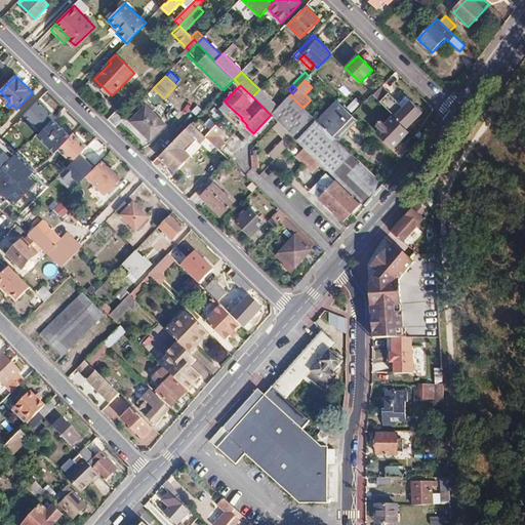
[(381,86),(374,94),(407,127),(415,119),(413,116),(419,110),(410,99),(403,108),(381,86)]
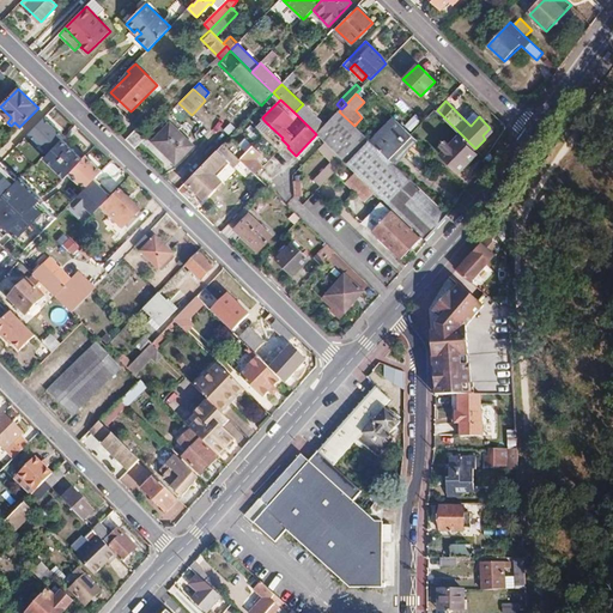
[(316,134),(325,126),(303,104),(295,113),(316,134)]
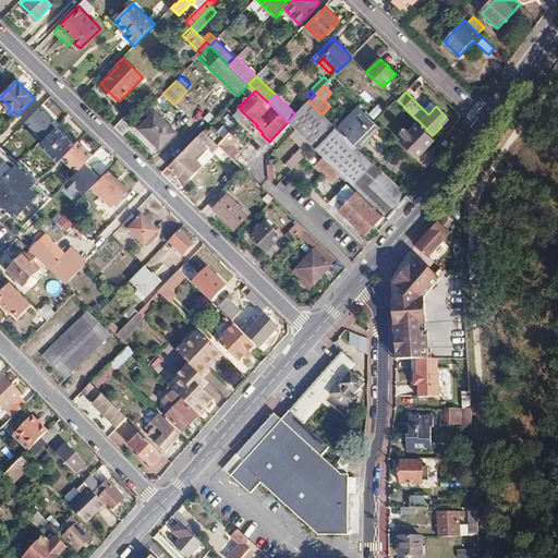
[(300,133),(314,147),(319,153),(323,156),(332,165),(387,218),(408,194),(361,150),(338,130),(323,114),(308,101),(295,114),(288,122),(296,130),(300,133)]
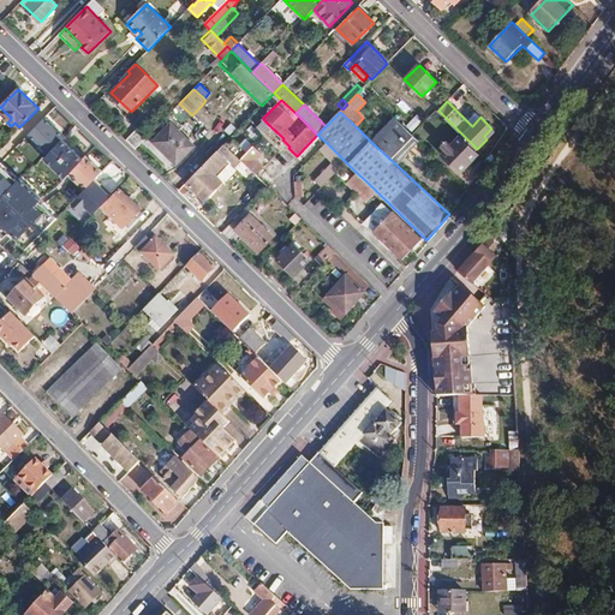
[(87,191),(105,173),(48,115),(27,136),(67,178),(71,174),(87,191)]
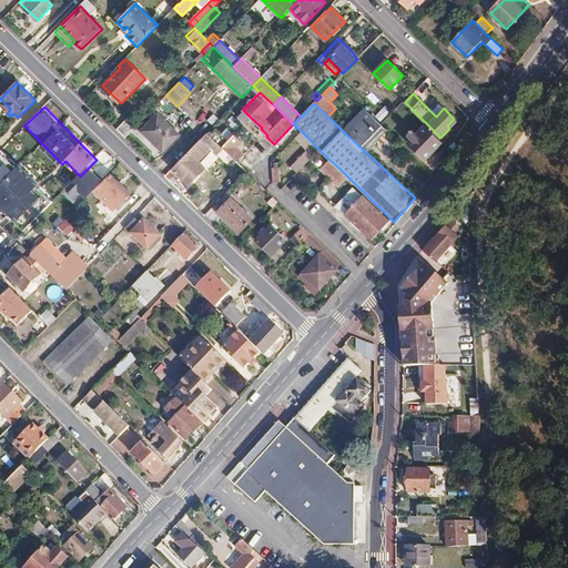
[(385,107),(378,114),(383,119),(391,111),(385,107)]
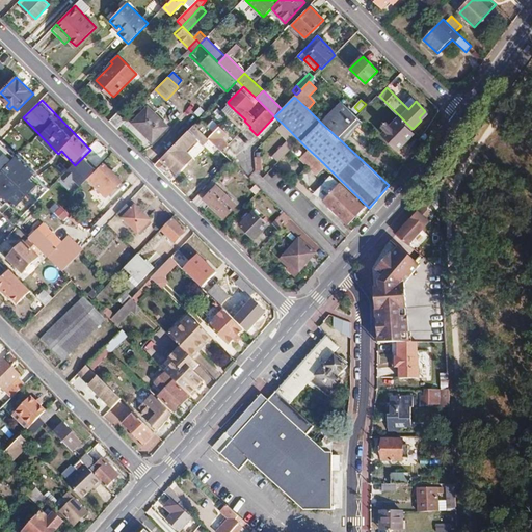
[(361,120),(358,117),(343,103),(339,107),(355,125),(361,120)]
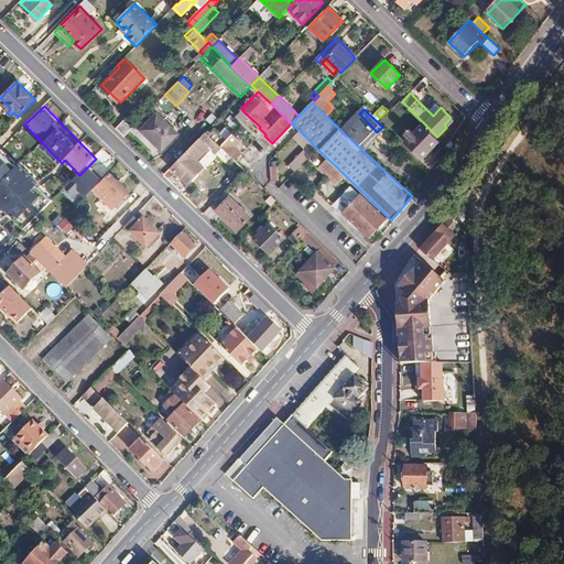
[(249,117),(242,110),(237,117),(242,122),(249,117)]
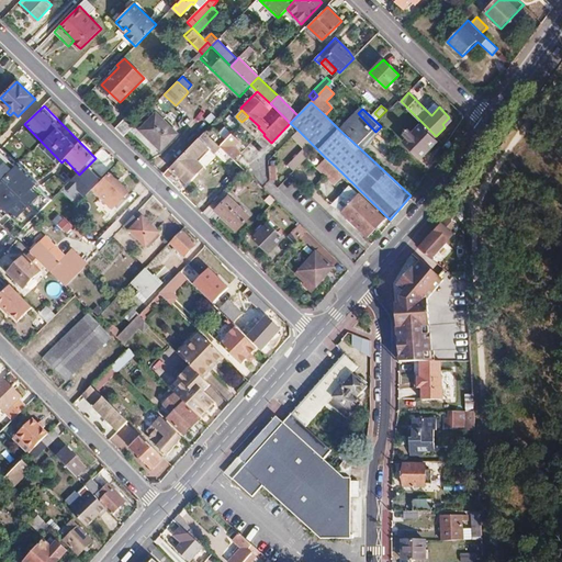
[(160,143),(165,146),(178,134),(157,113),(141,130),(157,146),(160,143)]
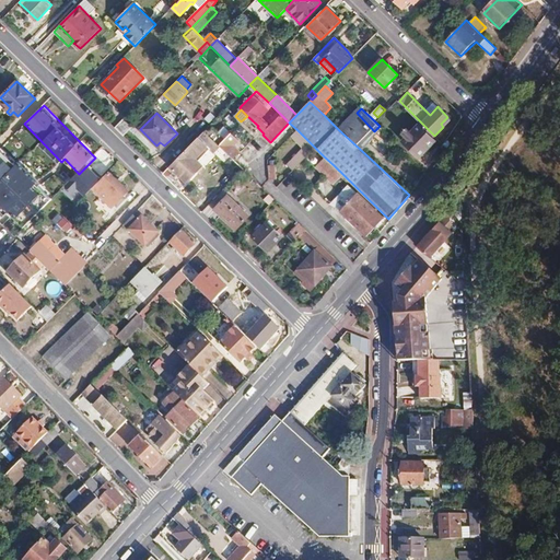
[(339,130),(362,151),(369,142),(365,139),(374,131),(357,113),(339,130)]
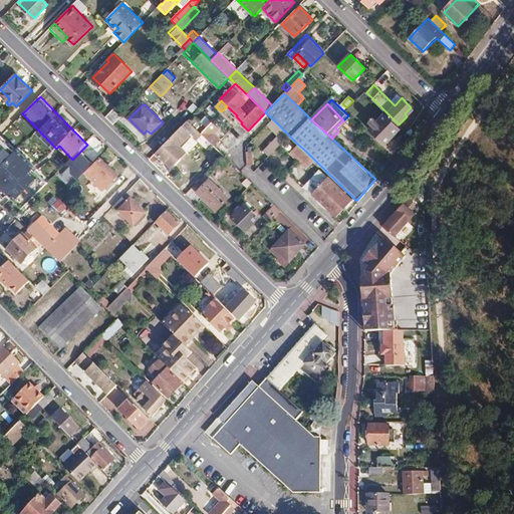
[(116,106),(105,117),(112,124),(123,113),(116,106)]
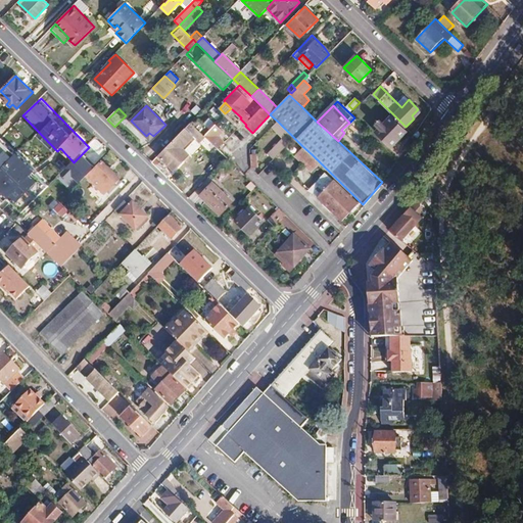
[(421,111),(418,109),(412,115),(414,119),(421,111)]
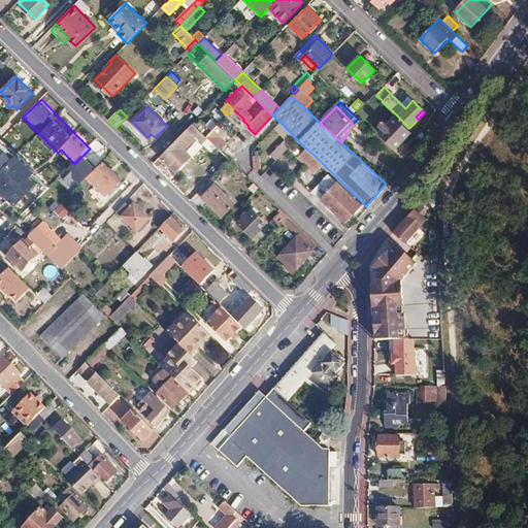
[(410,132),(396,119),(389,126),(384,122),(380,126),(385,131),(382,134),(395,147),(410,132)]
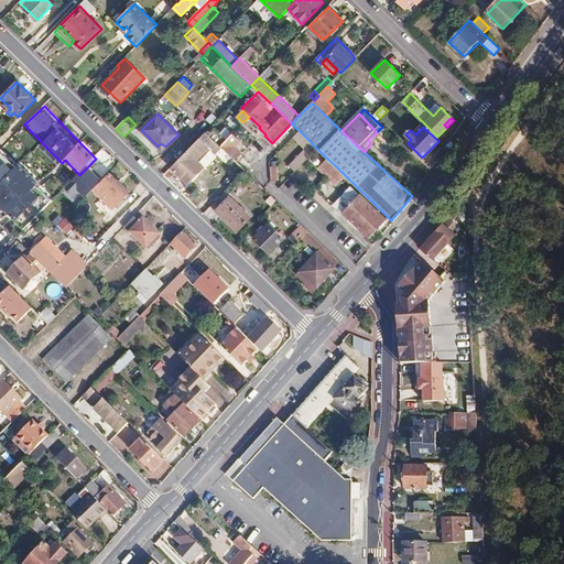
[(289,165),(295,172),(317,149),(303,134),(300,131),(293,138),(305,149),(289,165)]
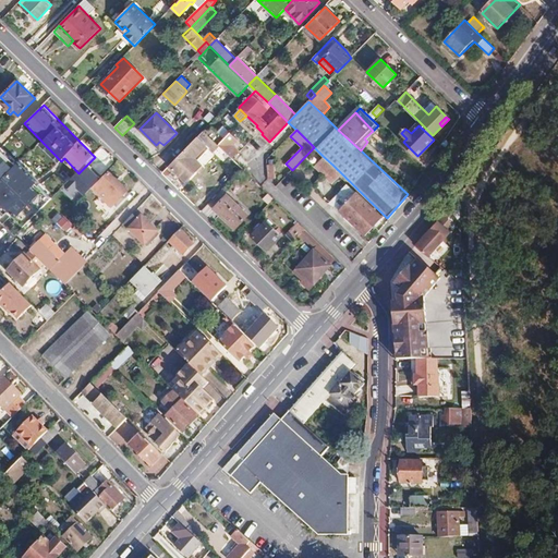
[(203,131),(169,166),(185,182),(197,170),(191,162),(207,146),(214,153),(214,152),(226,164),(231,158),(218,145),(206,134),(203,131)]
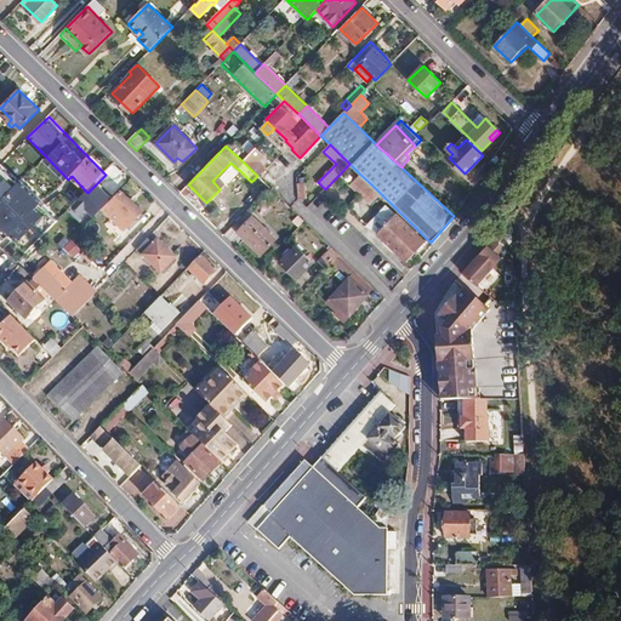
[(243,161),(246,159),(233,146),(229,149),(243,161)]
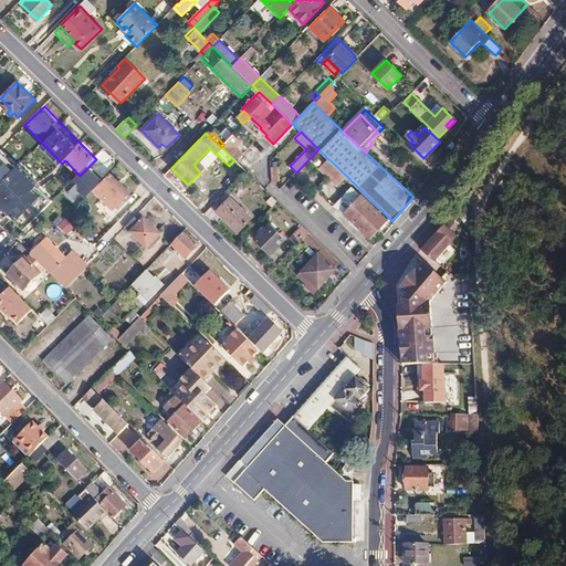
[(224,145),(221,147),(234,160),(241,153),(229,140),(224,145)]
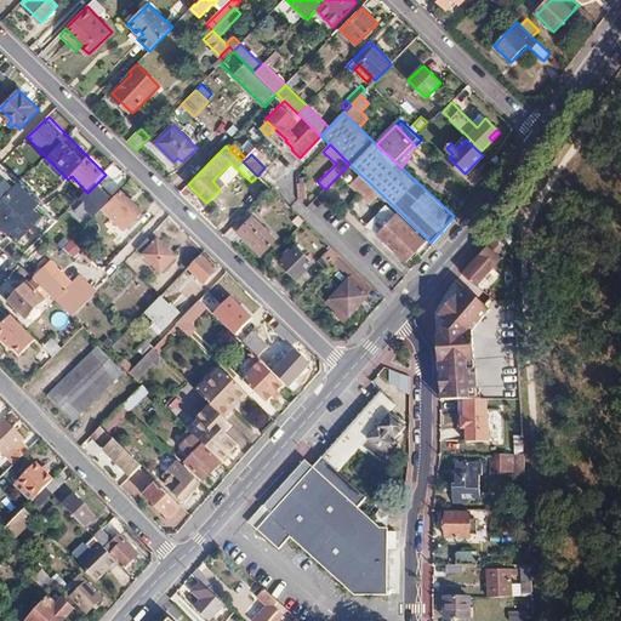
[(0,166),(0,223),(22,246),(55,214),(4,163),(0,166)]
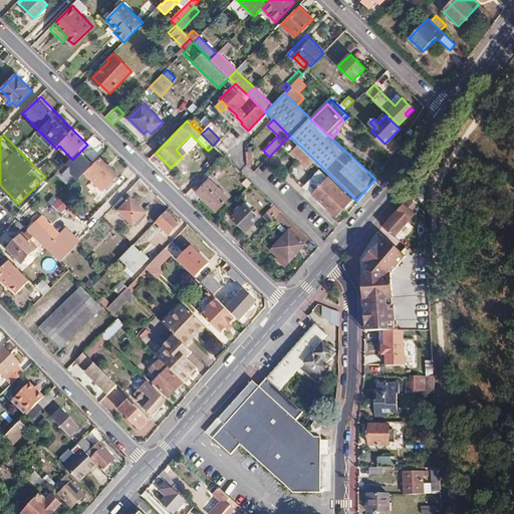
[(117,175),(101,158),(85,173),(102,190),(117,175)]
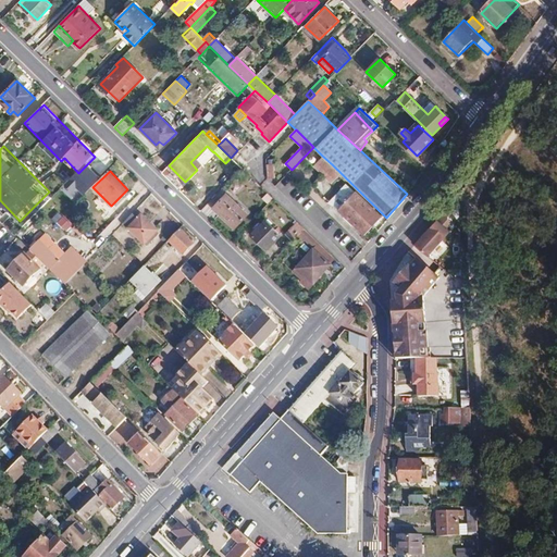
[(331,202),(339,210),(347,201),(355,192),(348,185),(331,202)]
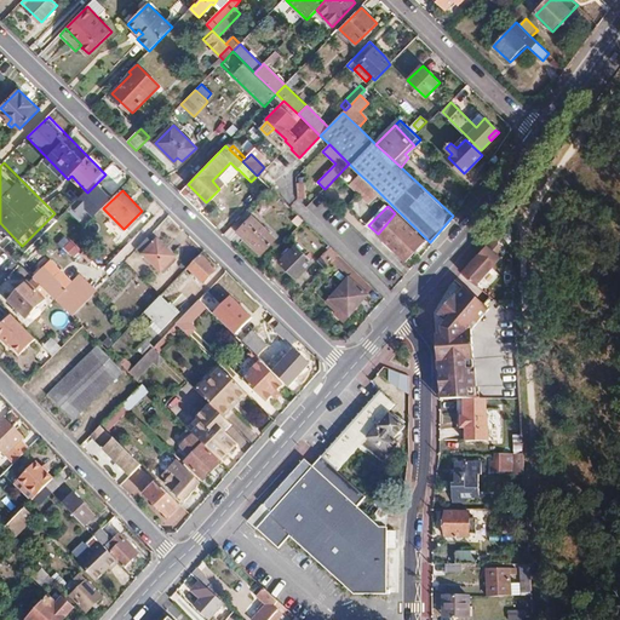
[(425,241),(395,213),(386,224),(378,234),(407,260),(425,241)]
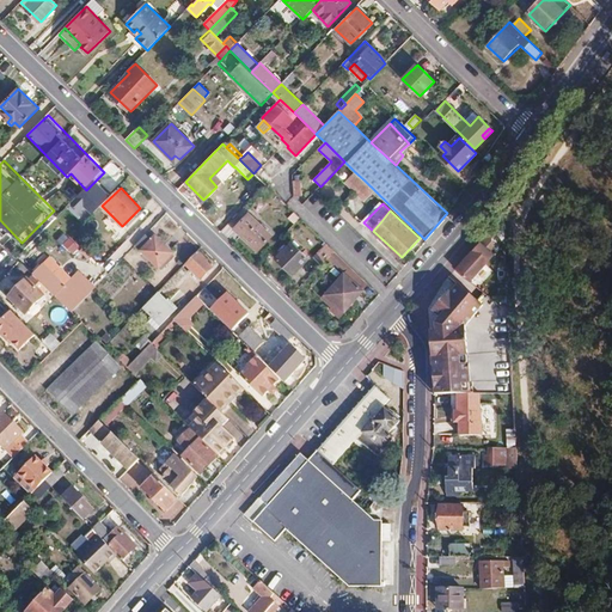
[(289,219),(294,225),(300,219),(294,213),(289,219)]
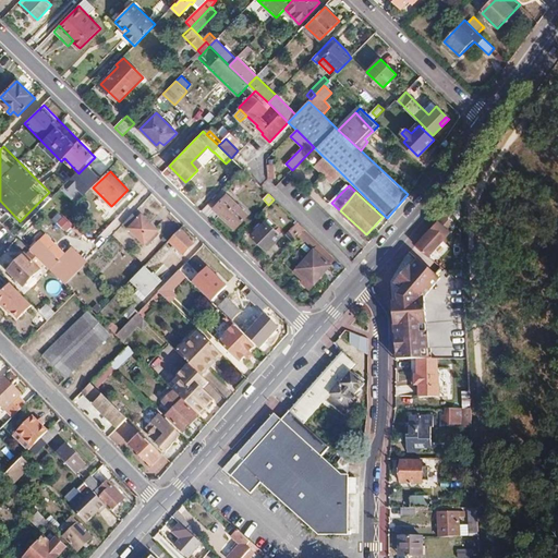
[(247,215),(228,195),(214,208),(234,229),(247,215)]
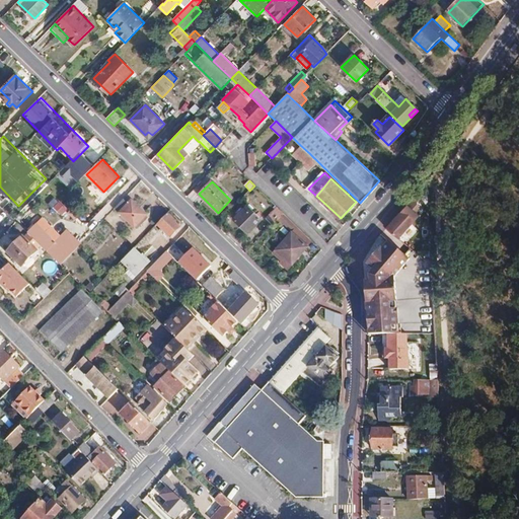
[(421,191),(397,216),(409,225),(416,216),(422,222),(422,207),(421,191)]
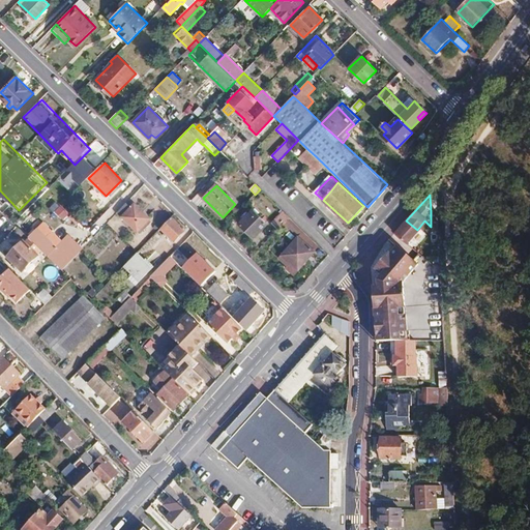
[(123,217),(131,208),(126,203),(117,214),(121,218),(123,217)]
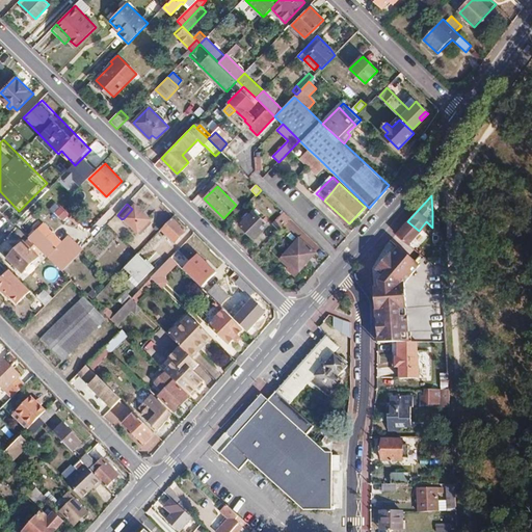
[(62,221),(70,214),(60,206),(54,213),(62,221)]
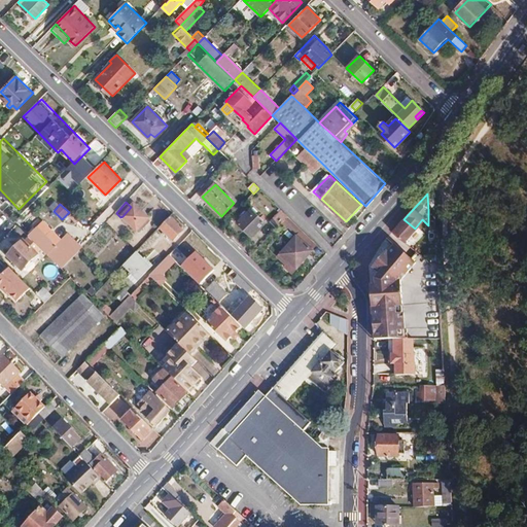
[(131,207),(123,216),(137,231),(149,218),(134,204),(131,207)]
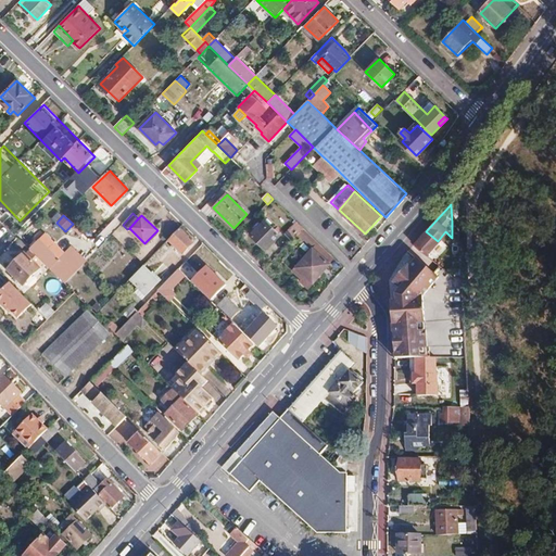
[(280,236),(265,220),(251,235),(266,250),(280,236)]
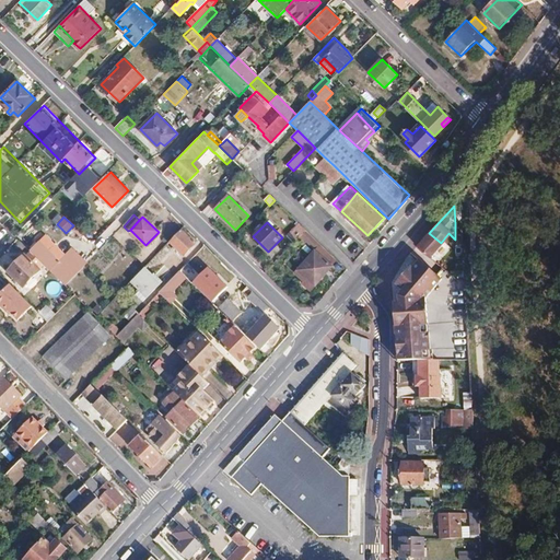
[(306,230),(300,224),(288,235),(294,242),(301,236),(306,230)]
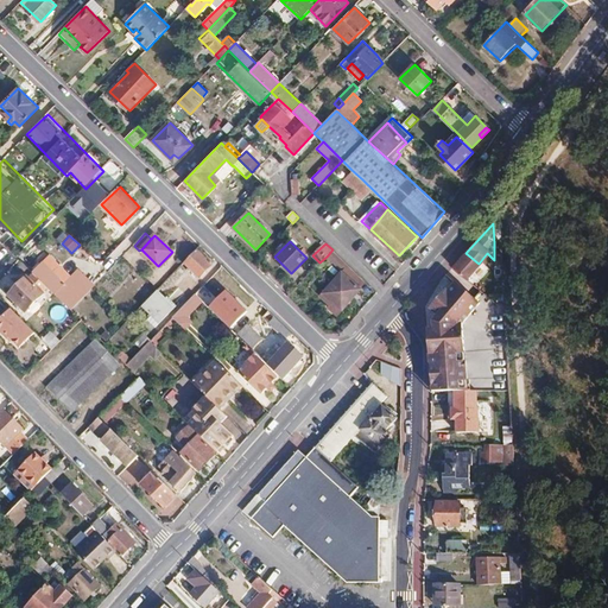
[(333,249),(327,257),(333,263),(340,257),(333,249)]
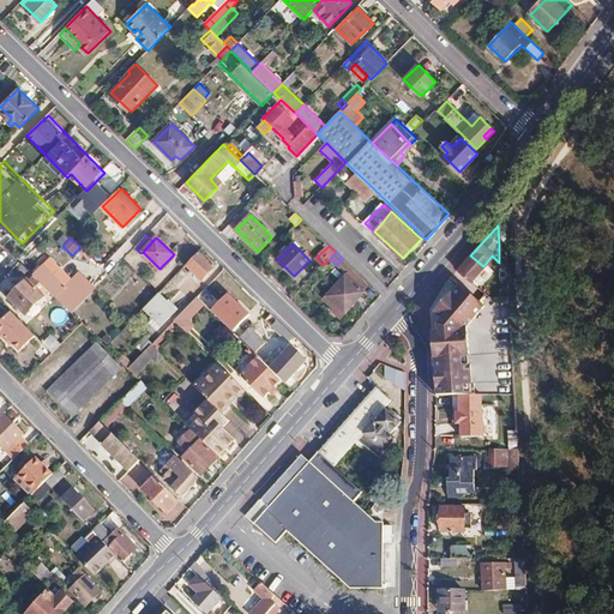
[(199,253),(186,265),(192,271),(190,272),(196,278),(198,276),(203,281),(215,269),(199,253)]
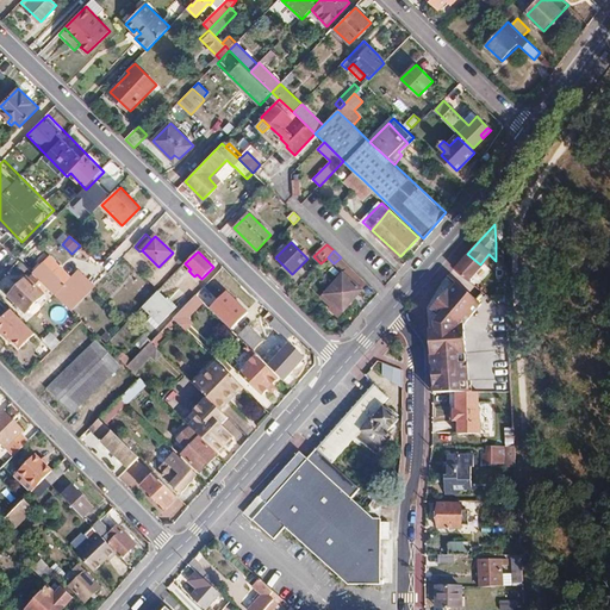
[(49,290),(62,303),(72,293),(80,302),(93,288),(76,273),(72,278),(50,257),(33,275),(41,282),(49,290)]
